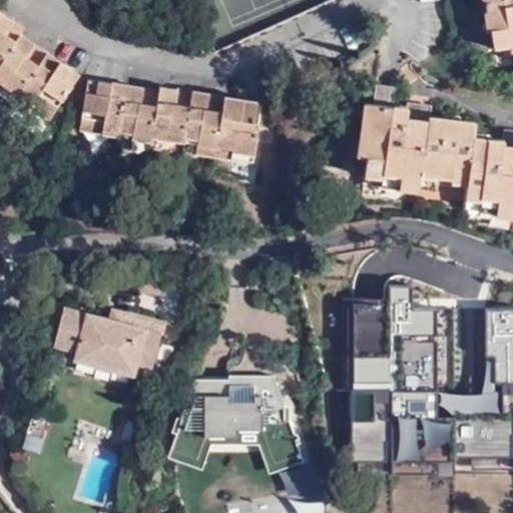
[(512,0),(487,0),(497,50),(512,46),(512,0)]
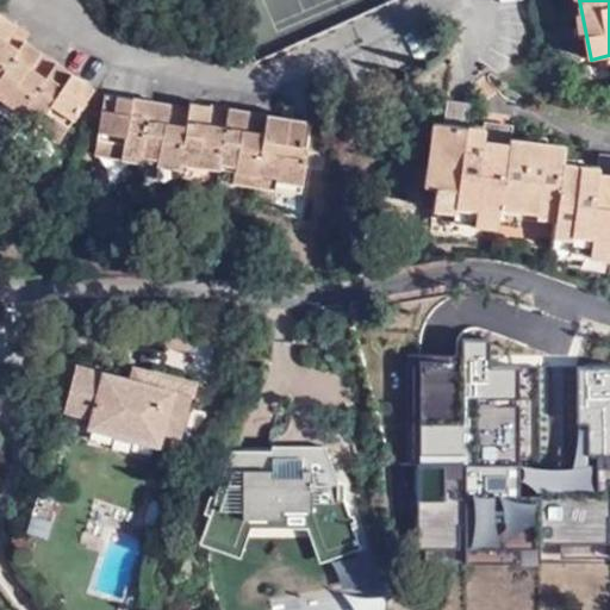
[(0,72),(22,37),(24,32),(0,18),(0,72)]
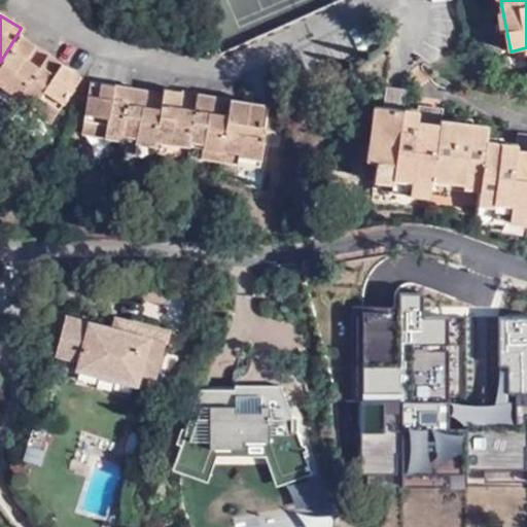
[(43,46),(19,32),(0,62),(0,75),(4,78),(2,81),(16,91),(21,86),(43,46)]
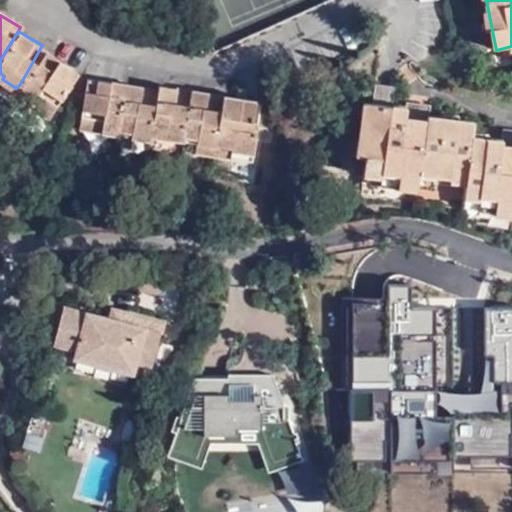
[(75,63),(42,45),(20,84),(34,93),(40,82),(58,93),(75,63)]
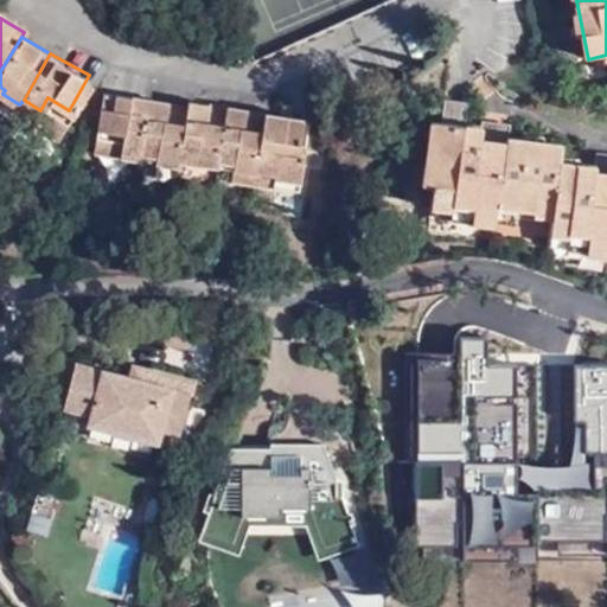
[(146,153),(163,95),(120,84),(107,133),(135,139),(133,149),(146,153)]
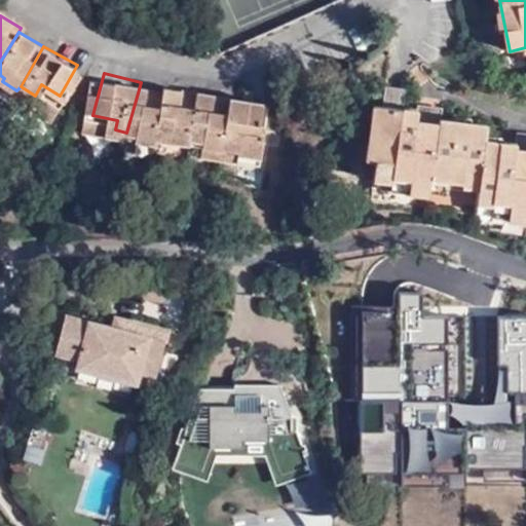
[(160,137),(173,90),(141,82),(126,133),(141,137),(140,142),(156,147),(160,137)]
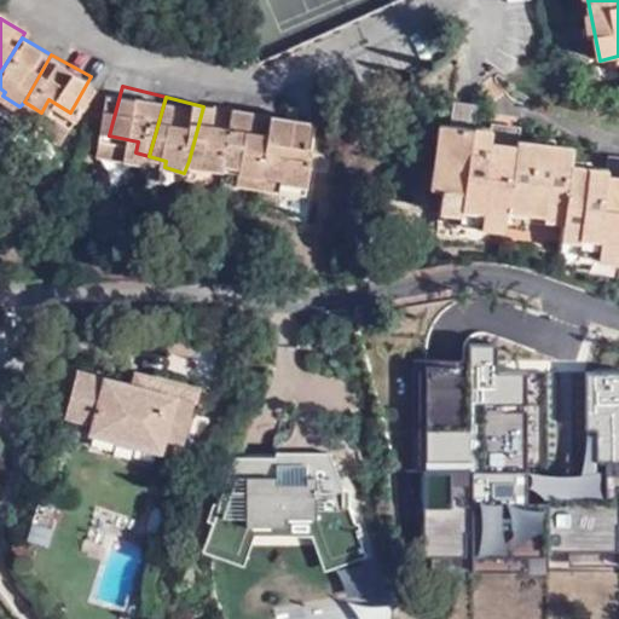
[(223,168),(237,109),(204,100),(203,106),(189,161),(201,165),(200,171),(220,175),(223,168)]
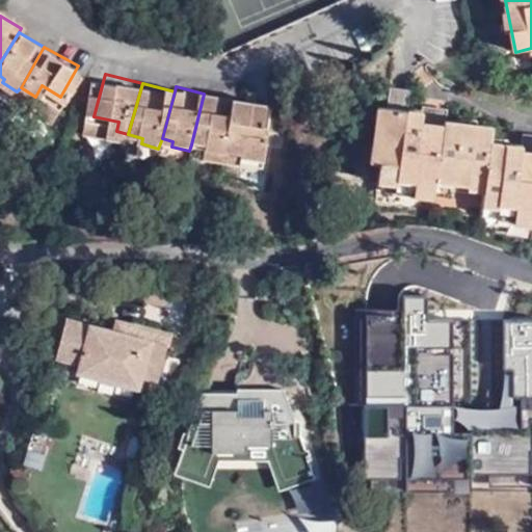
[(218,159),(235,103),(204,94),(191,144),(204,149),(203,155),(218,159)]
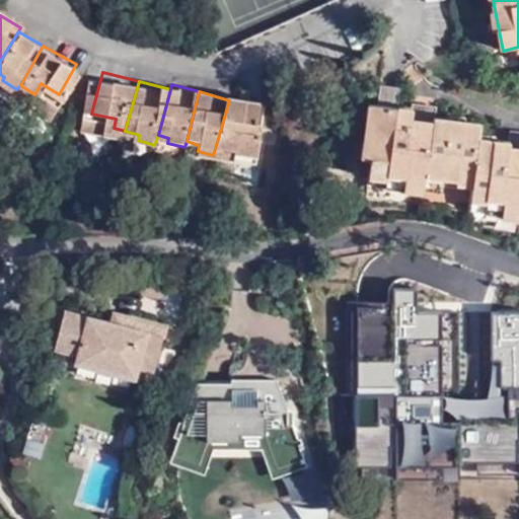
[(258,108),(229,100),(213,155),(213,160),(248,169),(256,139),(250,137),(258,108)]
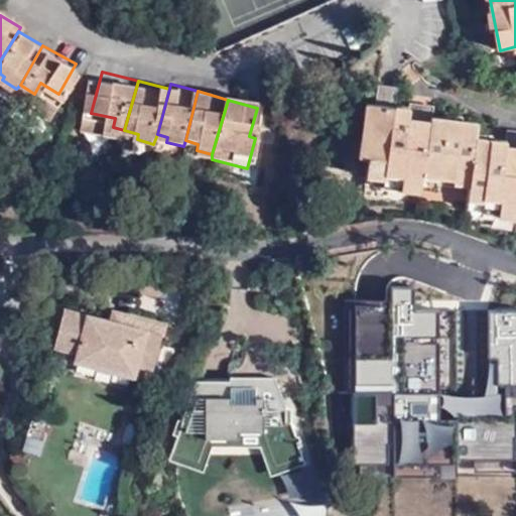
[(413,112),(412,108),(383,106),(378,166),(390,167),(389,187),(407,188),(408,178),(491,184),(490,201),(515,203),(515,140),(509,140),(510,134),(496,133),(497,119),(464,116),(464,121),(444,119),(429,118),(429,113),(413,112)]
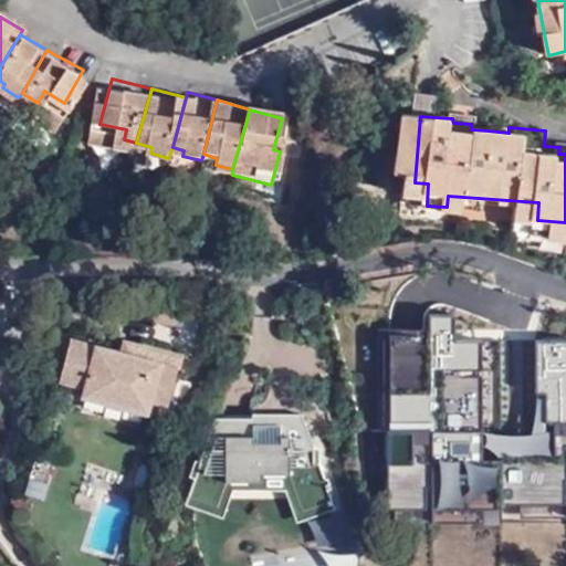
[(429,337),(385,337),(387,519),(565,516),(565,343),(540,344),(540,331),(456,332),(456,315),(429,315),(429,337)]
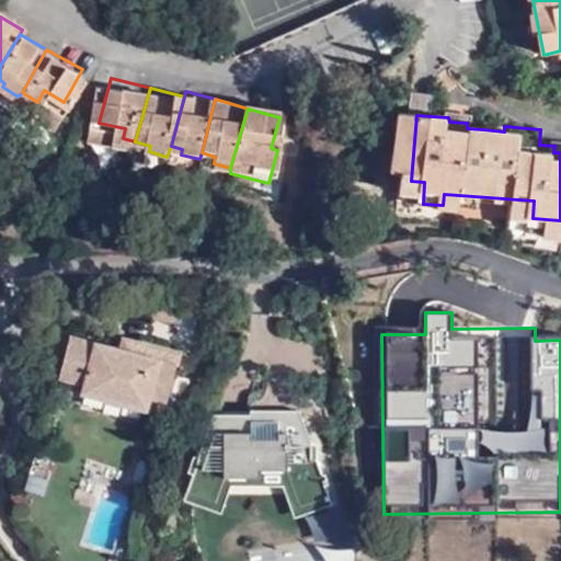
[(179,354),(136,342),(132,355),(119,351),(69,336),(58,376),(83,384),(81,392),(144,411),(147,396),(165,401),(179,354)]
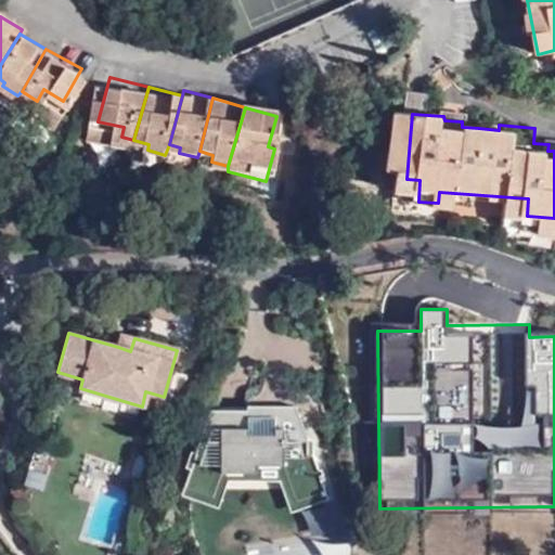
[(130,351),(134,338),(120,335),(118,347),(130,351)]
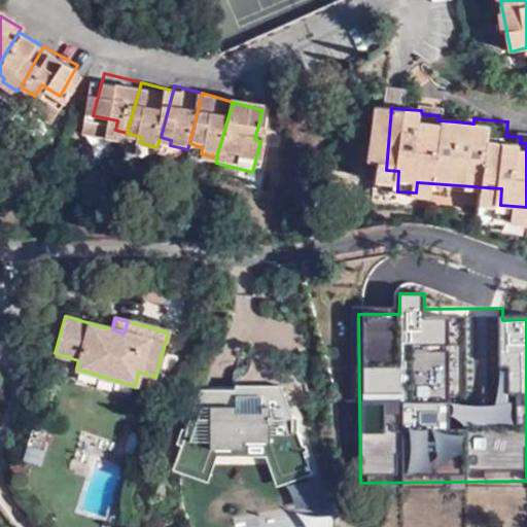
[(151,390),(155,377),(138,372),(135,386),(151,390)]
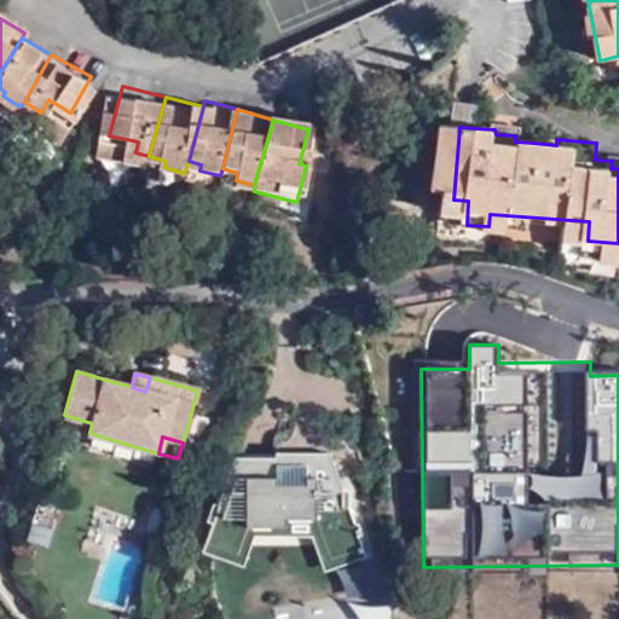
[(288,520),(314,521),(329,561),(356,553),(359,561),(364,560),(358,542),(362,539),(358,527),(354,527),(348,509),(342,510),(343,497),(331,462),(306,462),(306,468),(276,467),(276,462),(236,461),(219,509),(213,507),(207,524),(213,527),(206,547),(238,557),(248,530),(285,530),(288,520)]
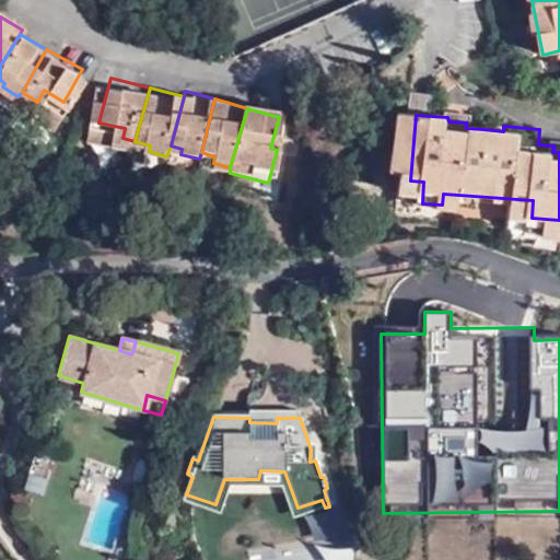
[(53,461),(34,454),(23,486),(42,492),(53,461)]
